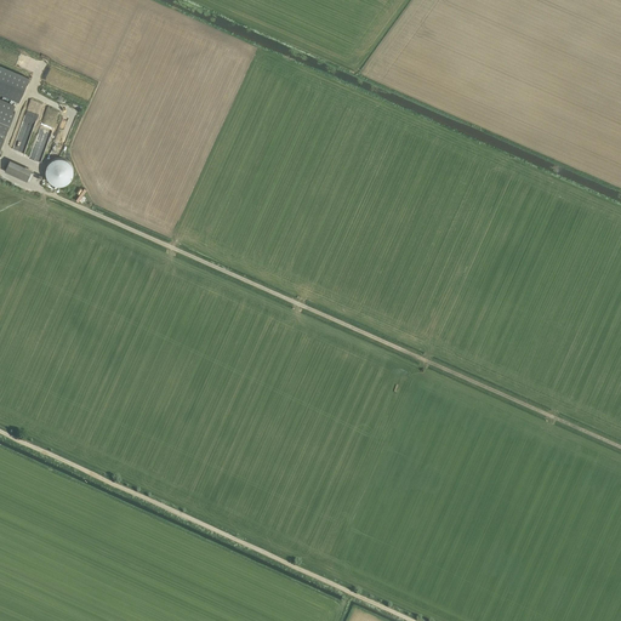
[(29,78),(0,64),(0,92),(18,101),(29,78)]
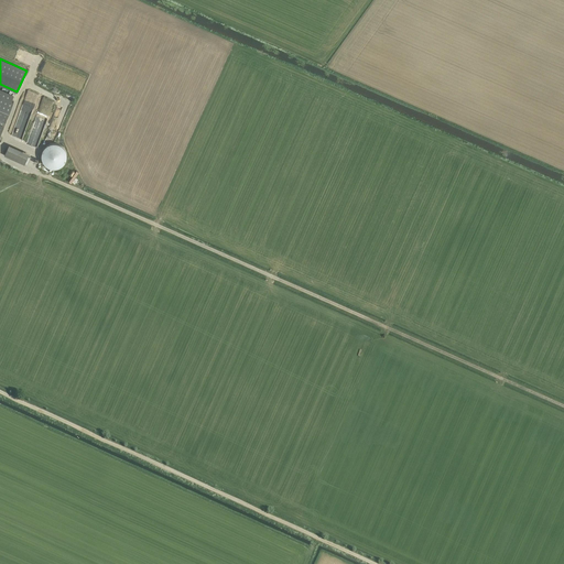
[(0,134),(3,127),(6,121),(14,101),(12,100),(14,95),(0,88),(0,134)]
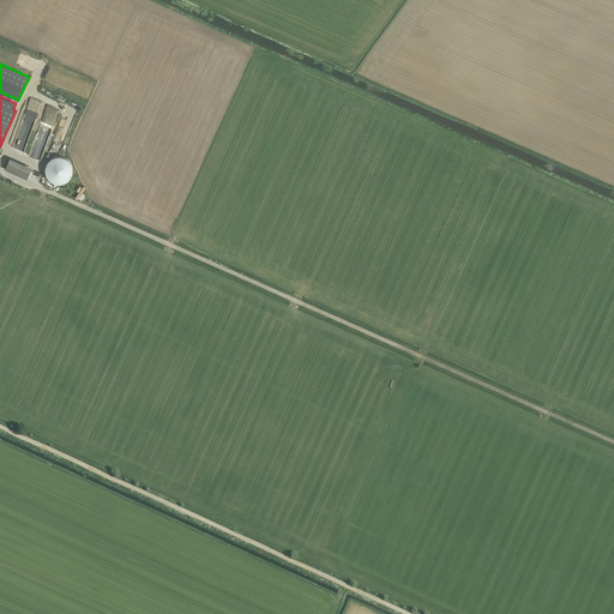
[(46,167),(46,169),(46,172),(47,174),(47,176),(48,178),(49,179),(50,180),(52,181),(54,182),(56,182),(59,182),(60,182),(62,182),(65,181),(67,180),(68,179),(70,178),(71,175),(72,173),(72,172),(72,169),(72,167),(72,164),(71,162),(70,161),(68,160),(67,158),(65,157),(64,157),(61,156),(59,156),(56,156),(54,157),(52,157),(52,158),(49,160),(48,161),(47,162),(47,164),(46,167)]
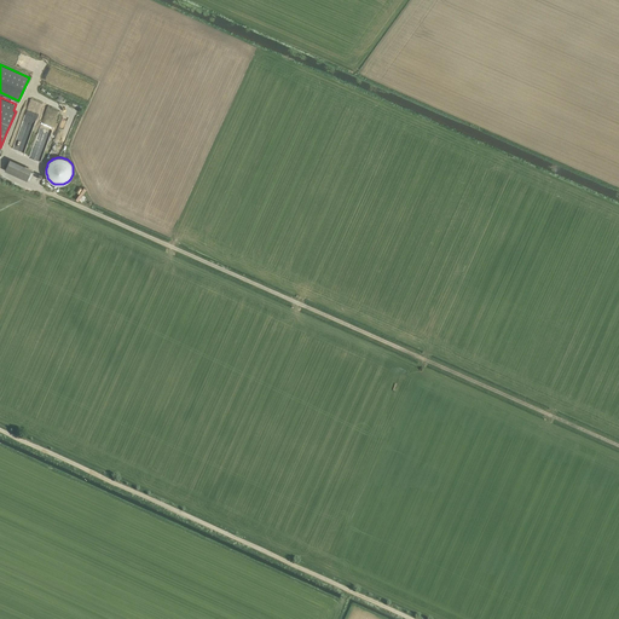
[(5,171),(27,180),(32,168),(10,158),(5,171)]
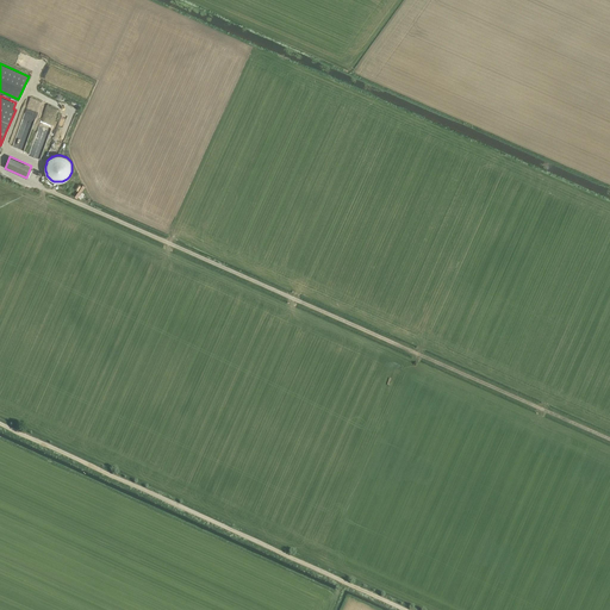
[(79,199),(85,186),(82,185),(75,198),(79,199)]
